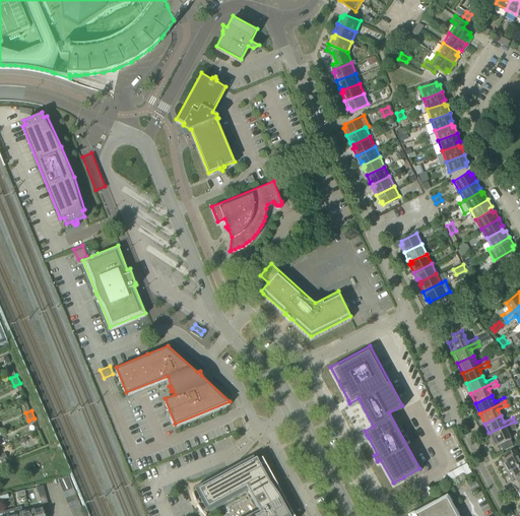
[(516,426),(515,422),(489,433),(494,444),(499,441),(502,448),(513,443),(507,430),(516,426)]
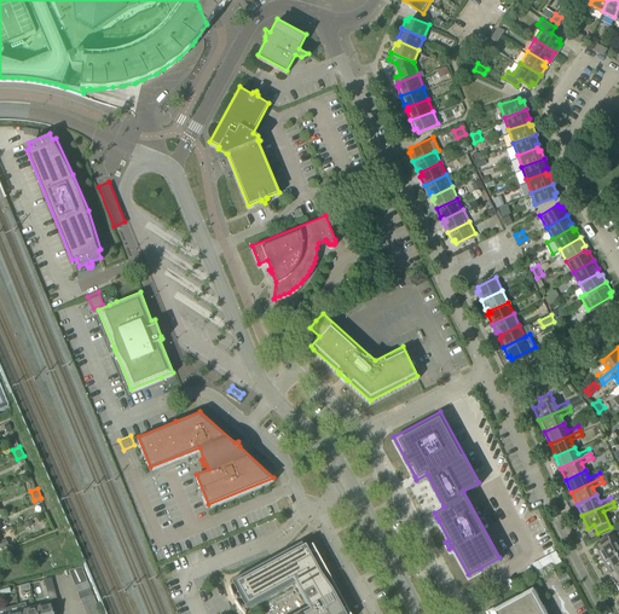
[(600,546),(597,548),(603,560),(618,550),(618,543),(615,538),(618,536),(618,528),(597,540),(600,546)]
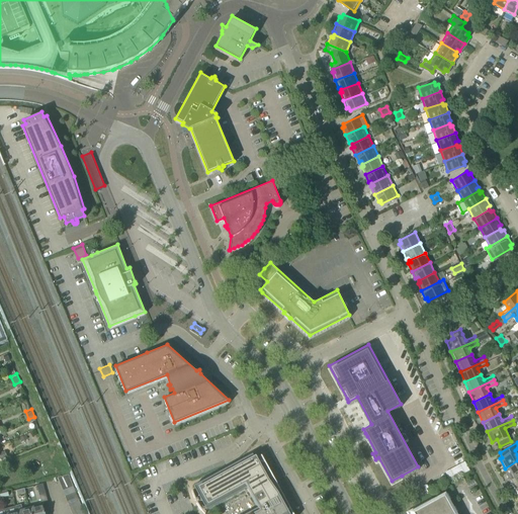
[(252,452),(193,484),(206,508),(247,486),(258,506),(242,513),(287,513),(282,503),(287,501),(266,463),(264,460),(262,459),(259,459),(257,460),(252,452)]
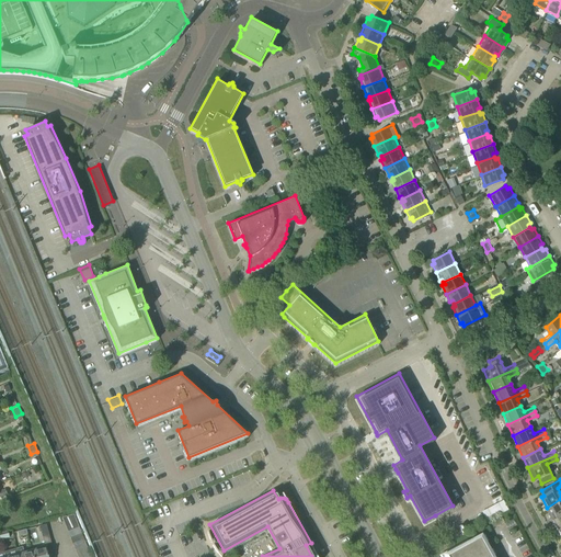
[(560,499),(547,508),(552,518),(560,512),(560,499)]
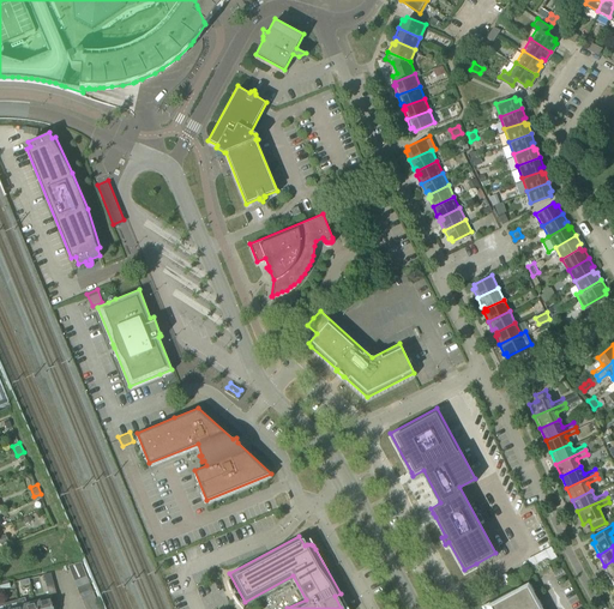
[(546,547),(528,556),(534,566),(552,558),(546,547)]
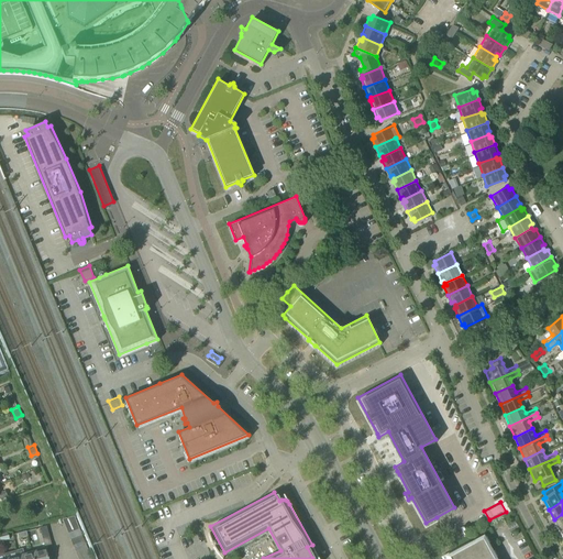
[(77,519),(74,513),(63,516),(66,524),(77,519)]
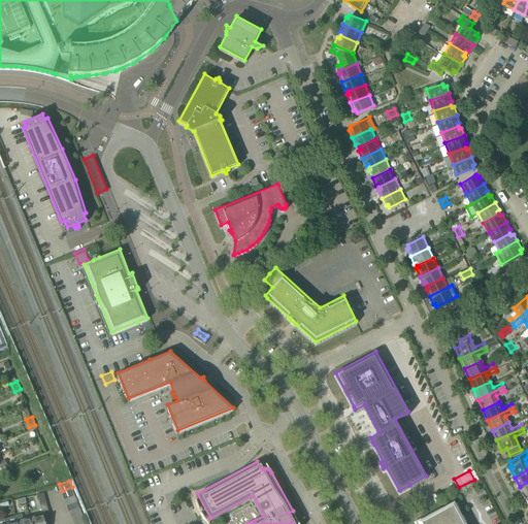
[(72,487),(62,491),(64,497),(74,493),(72,487)]
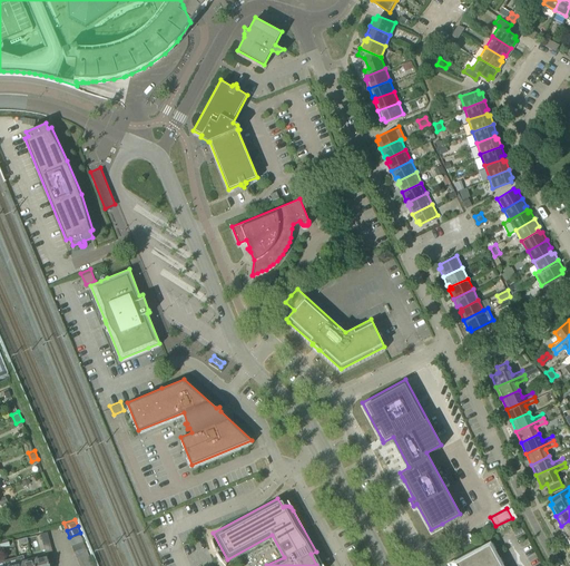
[(80,533),(69,537),(71,544),(84,539),(80,533)]
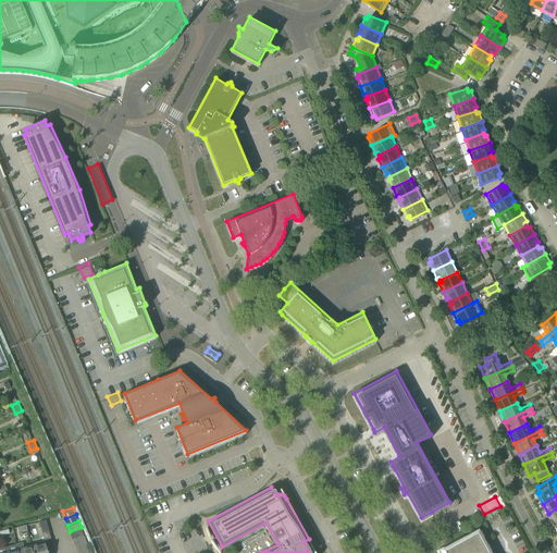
[(84,532),(82,527),(70,531),(73,537),(84,532)]
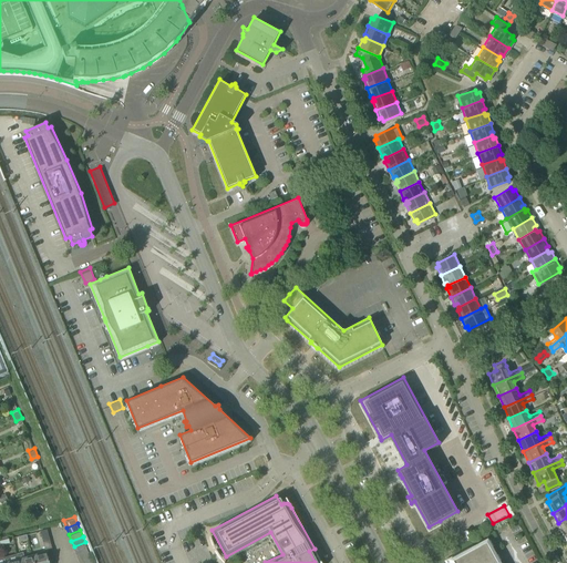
[(32,554),(34,562),(49,562),(49,561),(55,560),(50,538),(43,539),(47,550),(32,554)]
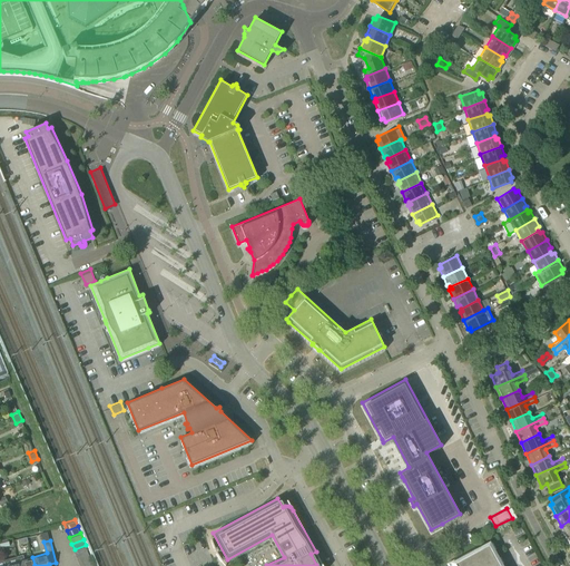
[(449,563),(450,565),(503,565),(490,540),(477,548),(475,547),(462,554),(462,556),(449,563)]
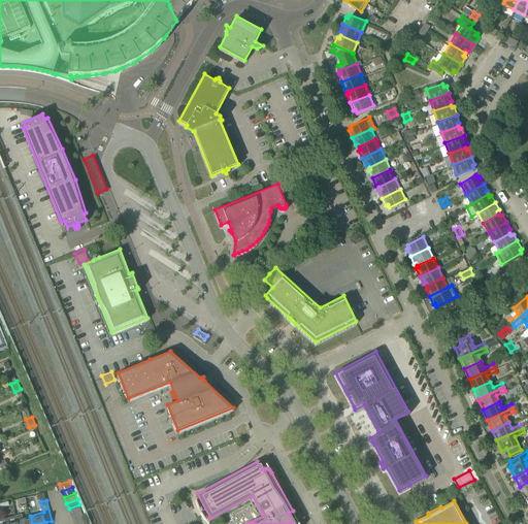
[(421,511),(426,508),(424,501),(418,504),(421,511)]
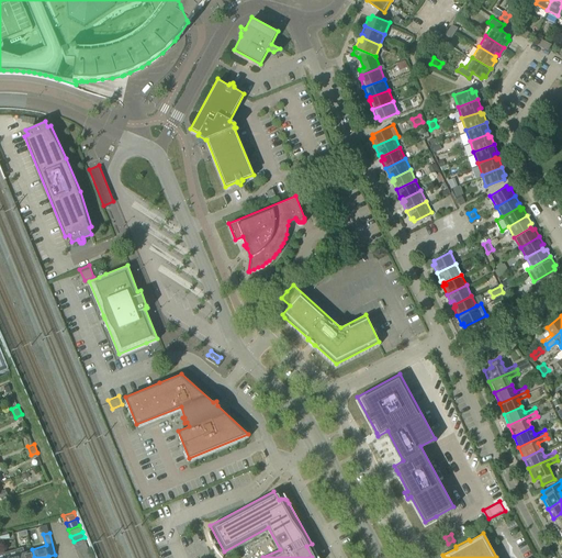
[(85,537),(74,542),(76,548),(87,544),(85,537)]
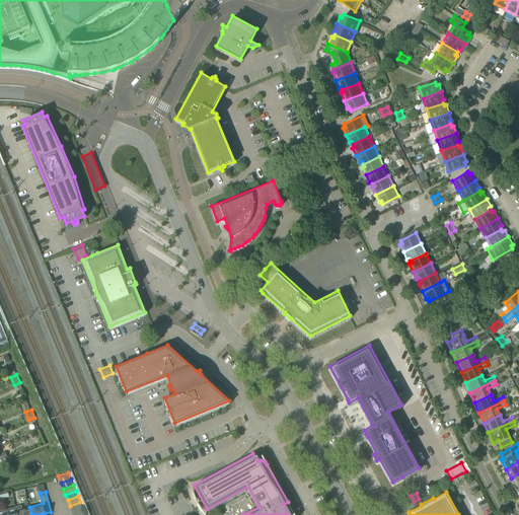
[(80,502),(70,506),(72,512),(82,507),(80,502)]
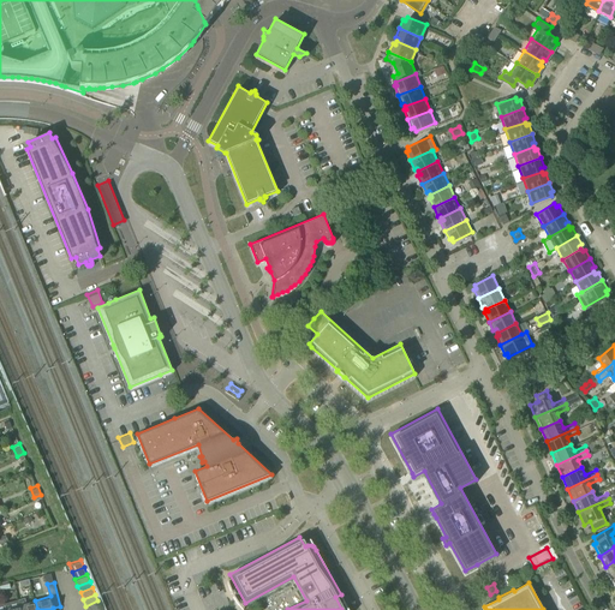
[(37,609),(35,600),(27,603),(24,596),(18,597),(19,604),(21,604),(22,609),(37,609)]
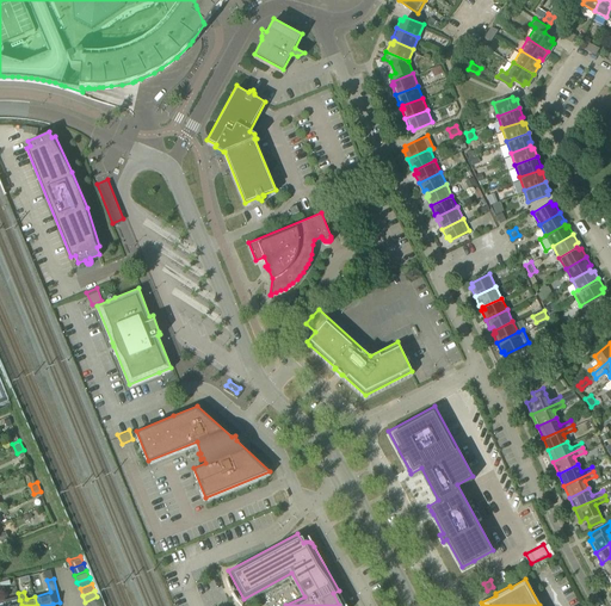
[(22,605),(20,600),(19,600),(11,603),(10,595),(4,597),(5,605),(22,605)]
